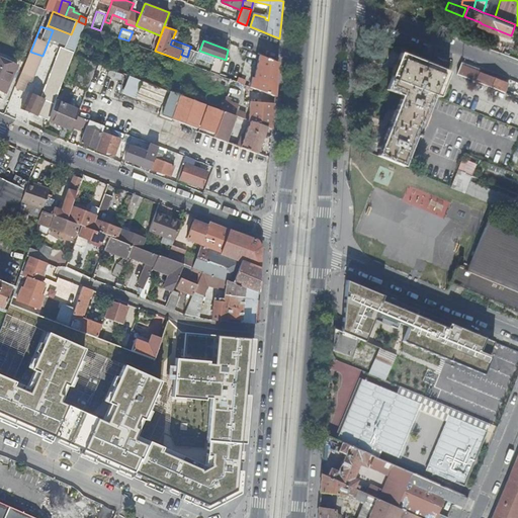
[(53,77),(64,81),(75,52),(64,49),(53,77)]
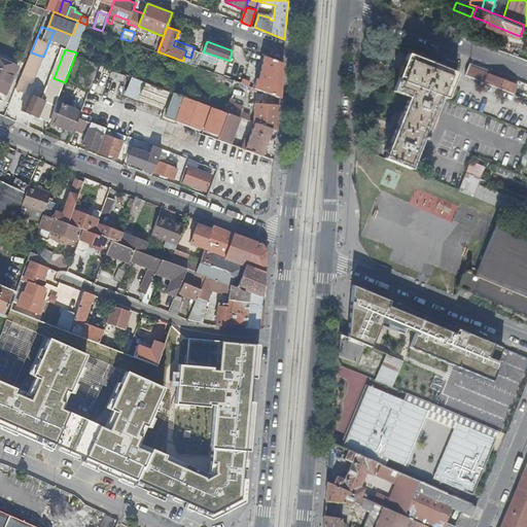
[(190,58),(188,63),(198,66),(203,54),(192,50),(190,58)]
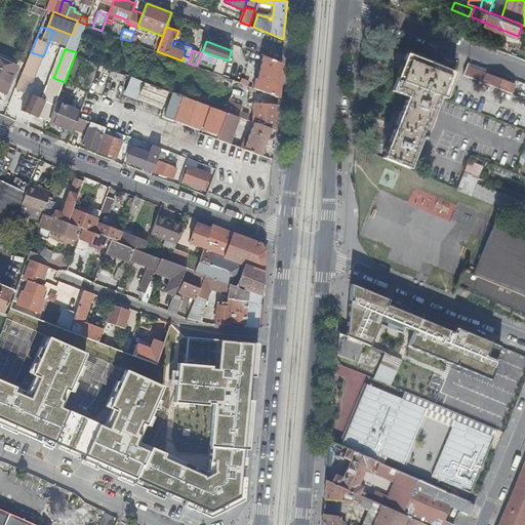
[(98,65),(98,64),(102,55),(90,51),(86,59),(98,65)]
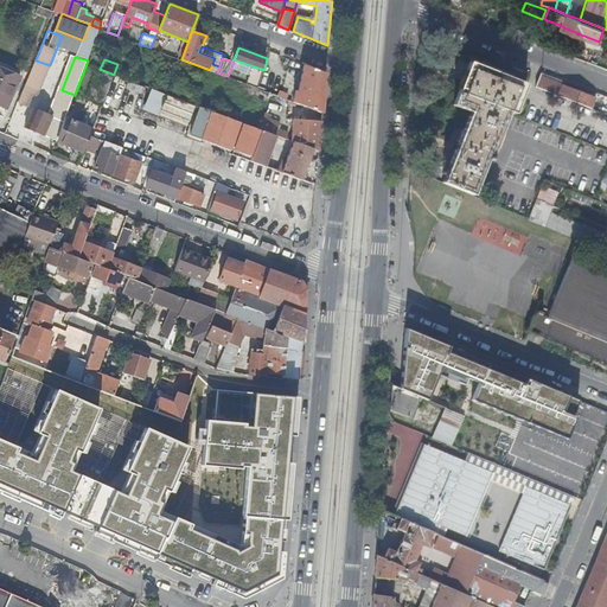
[(459,90),(510,110),(516,113),(528,82),(471,59),(459,90)]
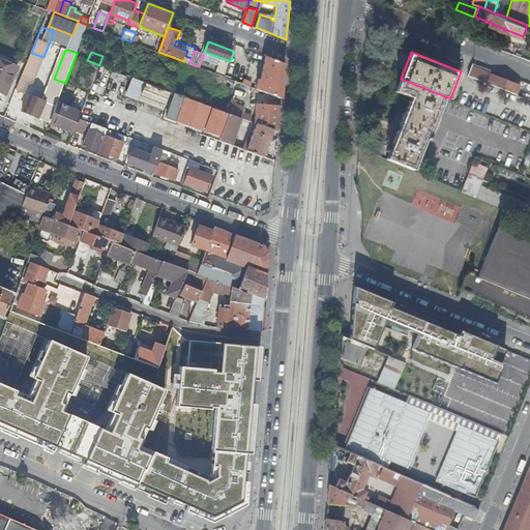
[(31,53),(17,88),(26,92),(30,82),(33,83),(43,57),(31,53)]
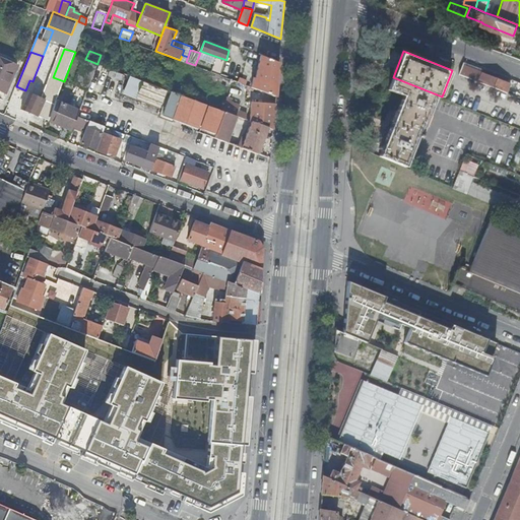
[(254,87),(276,95),(278,63),(261,55),(257,77),(254,76),(252,86),(254,87)]
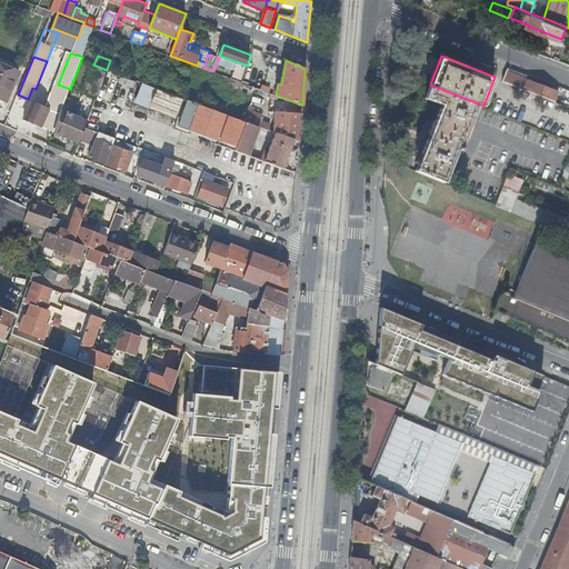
[(20,70),(0,61),(0,97),(7,100),(20,70)]
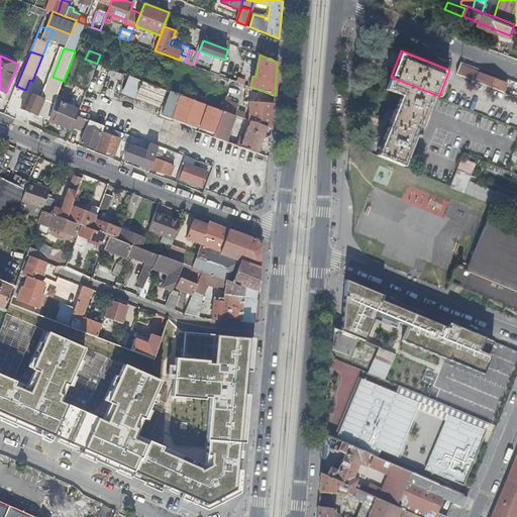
[(78,115),(87,90),(97,64),(85,59),(76,85),(78,86),(71,106),(60,101),(60,100),(57,99),(52,112),(55,113),(52,120),(72,129),(73,126),(74,124),(78,115)]
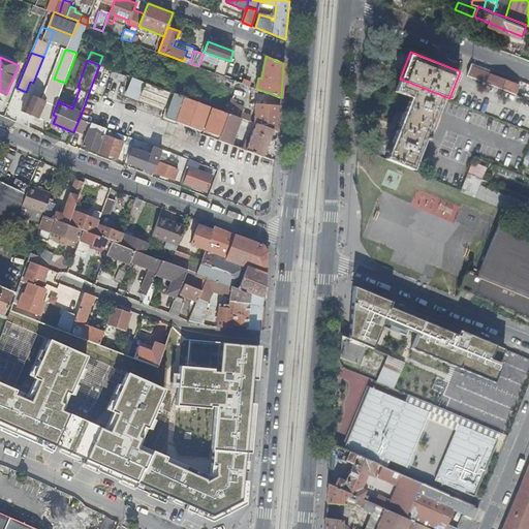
[(520,85),(472,66),(468,75),(517,94),(520,85)]
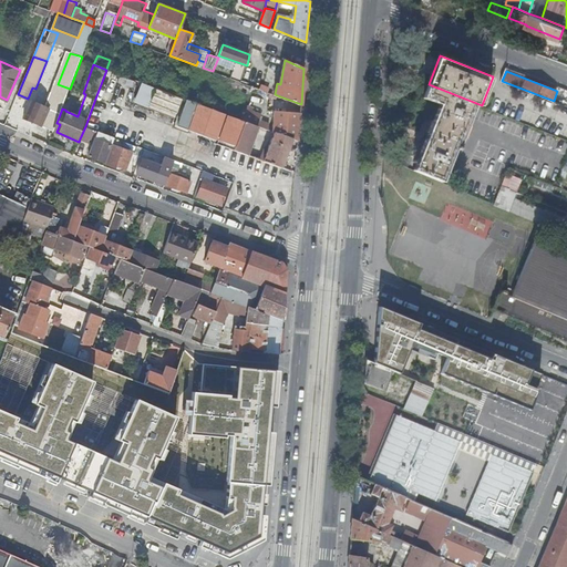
[(140,82),(133,102),(174,117),(182,98),(140,82)]
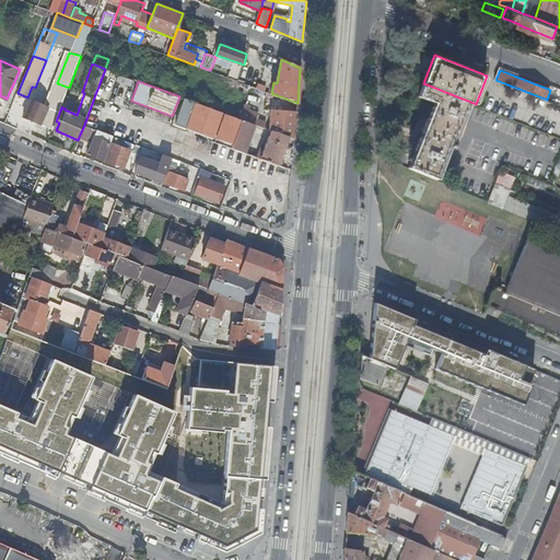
[(56,121),(61,107),(69,88),(57,83),(48,107),(32,101),(24,117),(53,129),(56,121)]
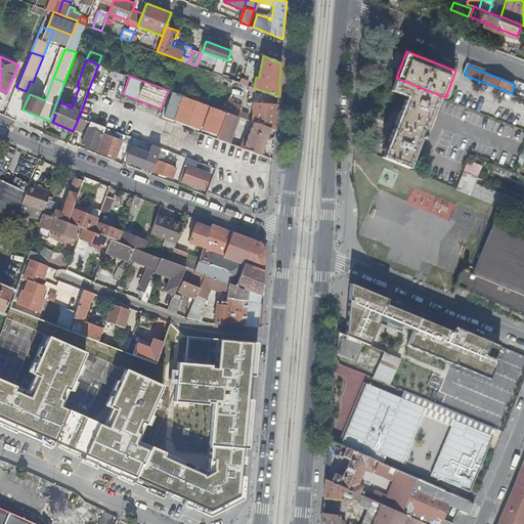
[(383,158),(408,169),(422,137),(424,138),(440,95),(396,78),(392,90),(406,96),(383,158)]
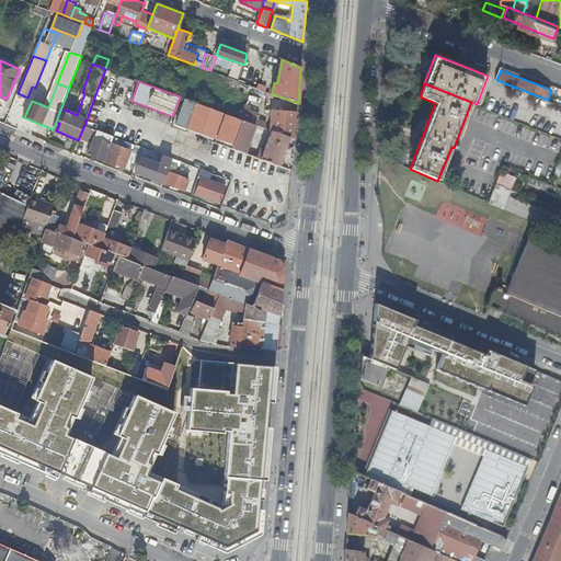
[(272,101),(274,94),(272,93),(252,87),(250,92),(272,101)]
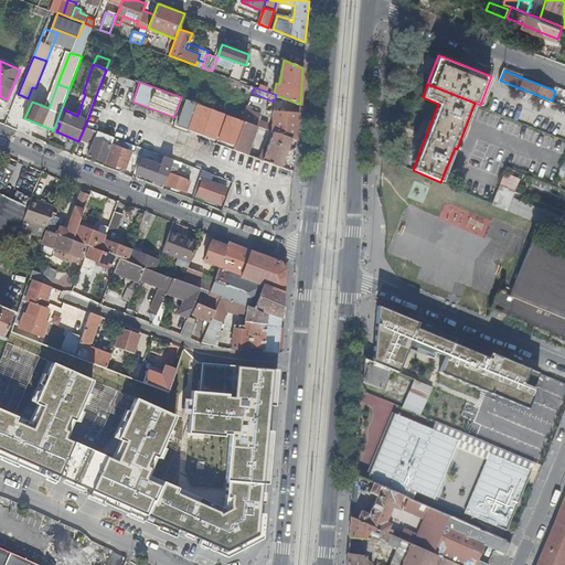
[(268,130),(269,125),(270,124),(259,119),(249,115),(253,107),(247,105),(242,119),(244,120),(258,126),(268,130)]
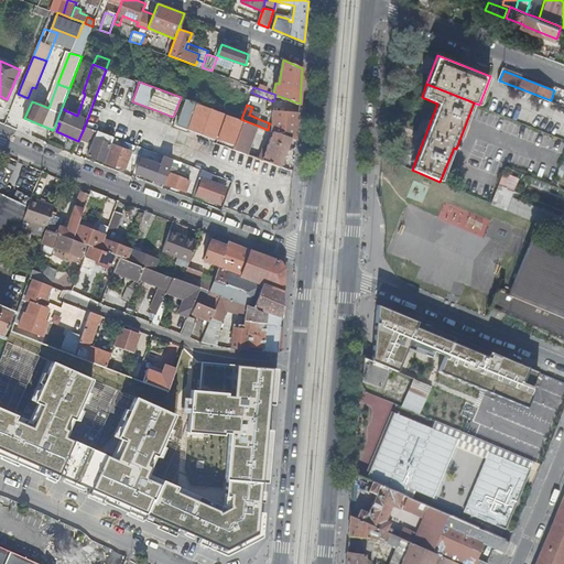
[(296,140),(299,112),(273,110),(272,126),(272,131),(273,131),(291,138),(296,140)]
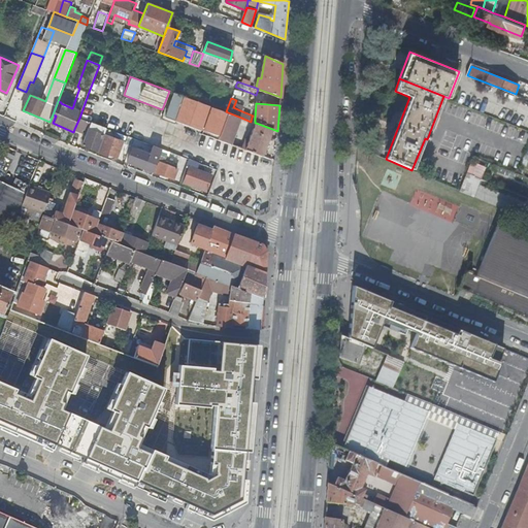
[(217,139),(231,144),(241,118),(228,112),(223,127),(220,127),(216,139),(217,139)]
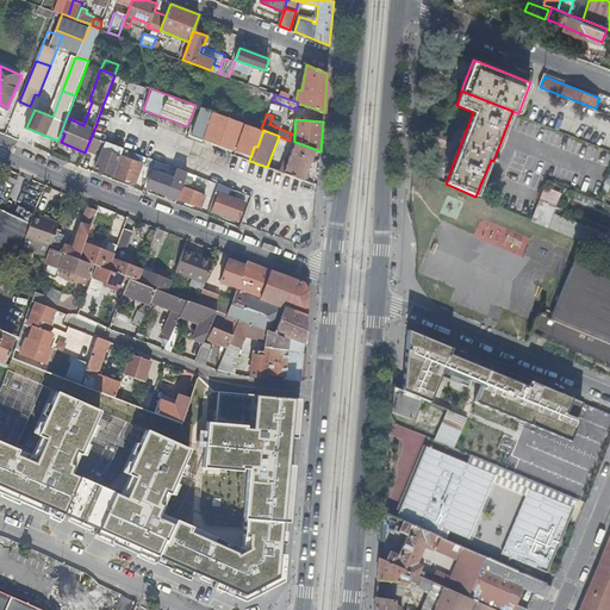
[(100,138),(92,136),(87,147),(86,149),(95,153),(101,139),(100,138)]
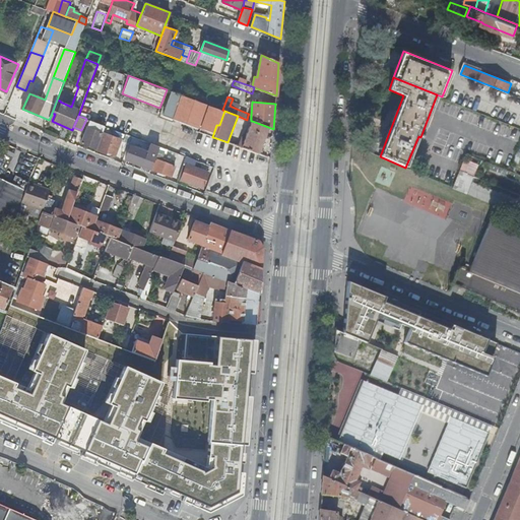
[(98,123),(90,120),(81,143),(96,148),(105,126),(98,123)]
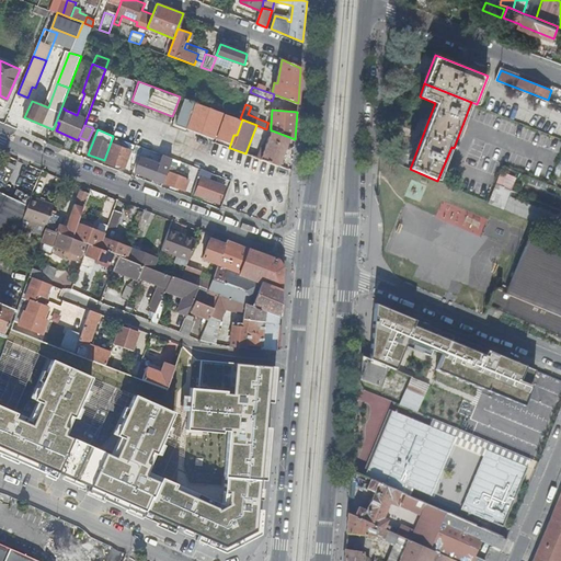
[(278,167),(289,137),(272,130),(261,159),(278,167)]
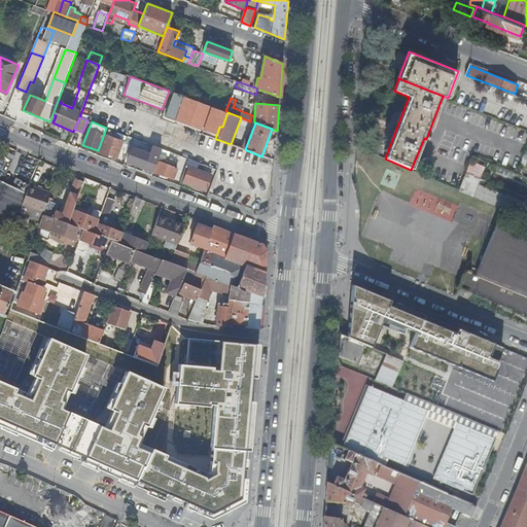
[(101,150),(110,153),(117,156),(123,141),(106,135),(101,150)]
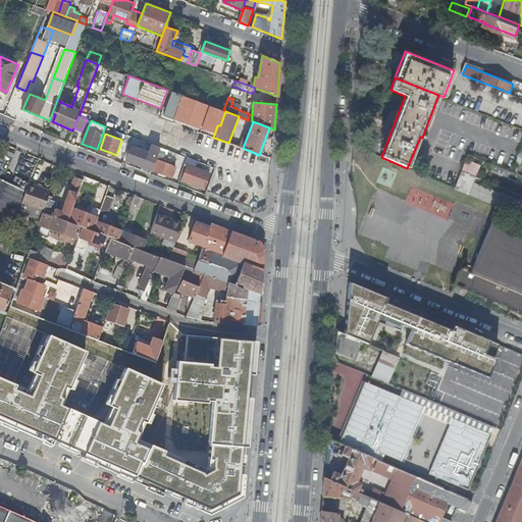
[(128,150),(133,137),(126,135),(121,147),(128,150)]
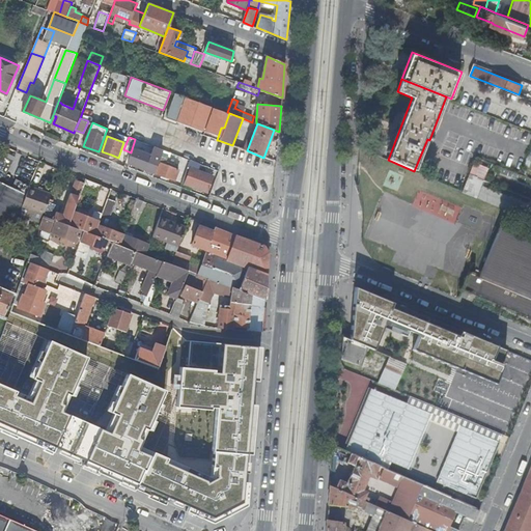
[(130,163),(155,172),(159,162),(160,160),(134,149),(130,163)]
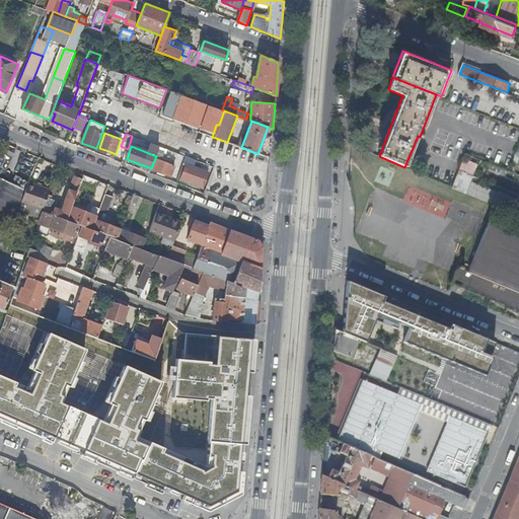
[(161,160),(165,148),(159,146),(156,156),(155,158),(161,160)]
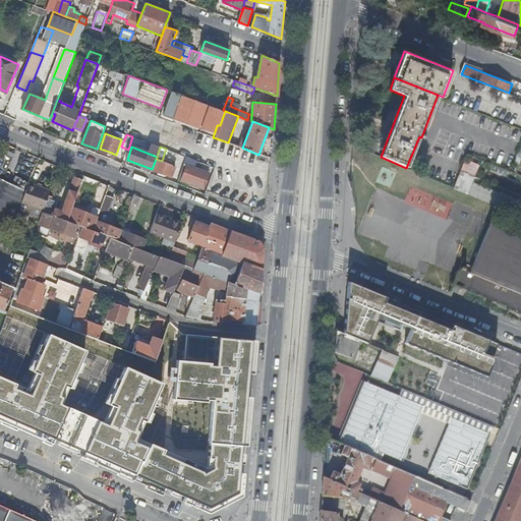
[(176,166),(162,161),(156,159),(152,169),(172,177),(176,166)]
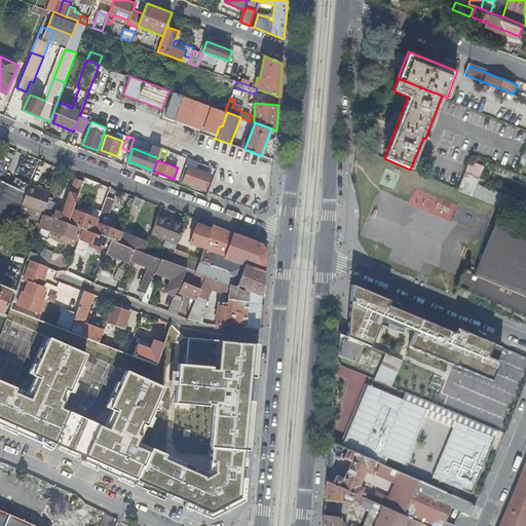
[(468,160),(458,191),(516,212),(520,199),(477,184),(483,165),(468,160)]
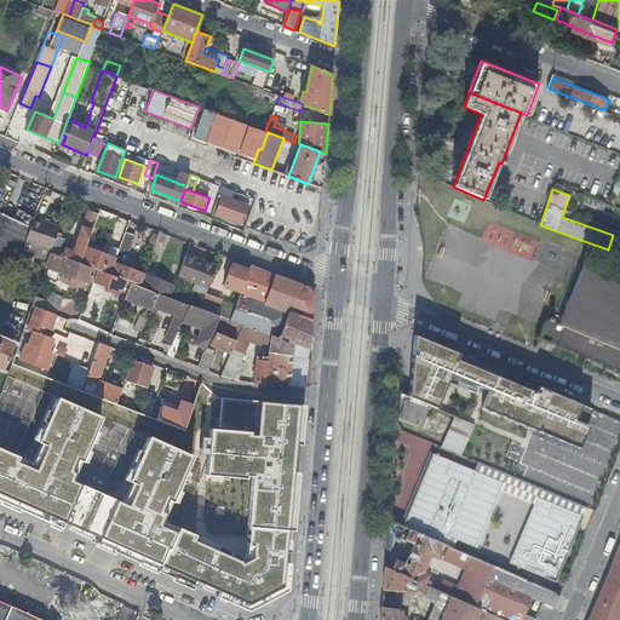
[(220,195),(213,213),(242,224),(250,206),(220,195)]
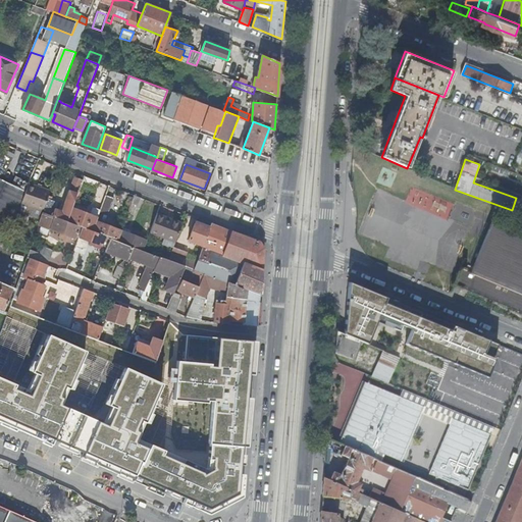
[(0,239),(4,241),(30,183),(16,176),(12,184),(0,177),(0,239)]
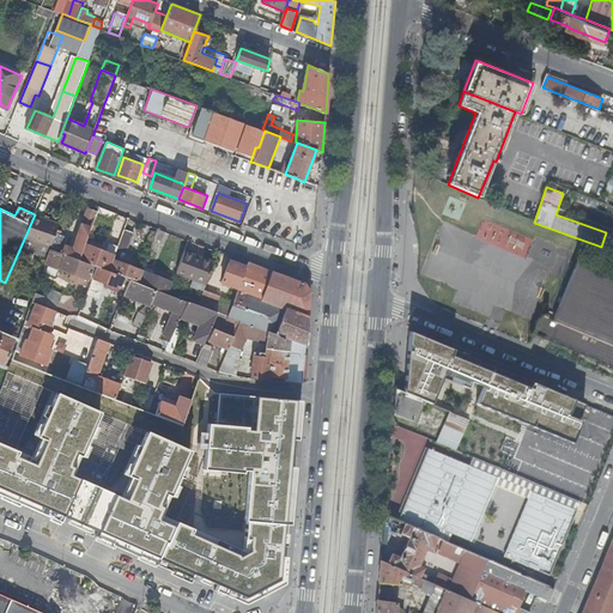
[(98,213),(98,212),(89,207),(73,248),(66,246),(62,254),(80,260),(86,244),(98,213)]
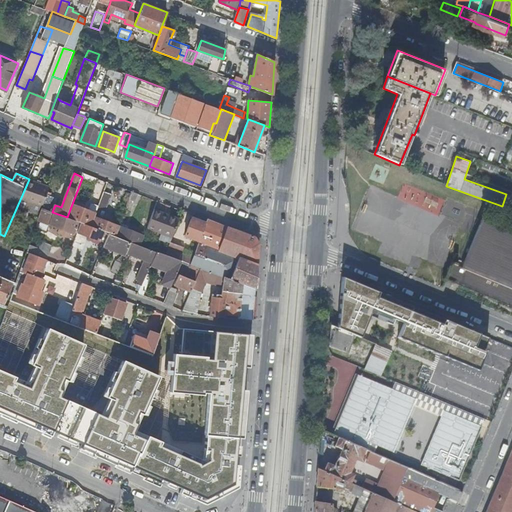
[(98,178),(84,173),(82,177),(82,178),(93,183),(94,180),(97,182),(98,178)]
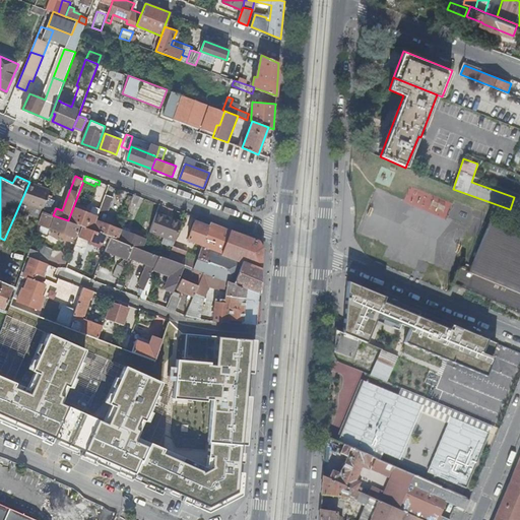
[(22,203),(44,210),(49,197),(51,190),(29,183),(22,203)]
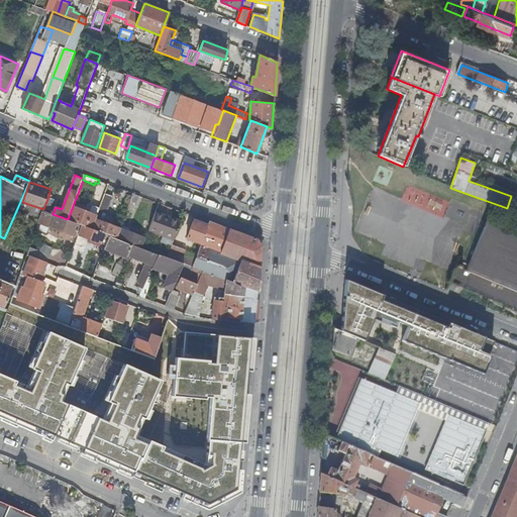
[(408,204),(442,217),(449,199),(415,186),(408,204)]
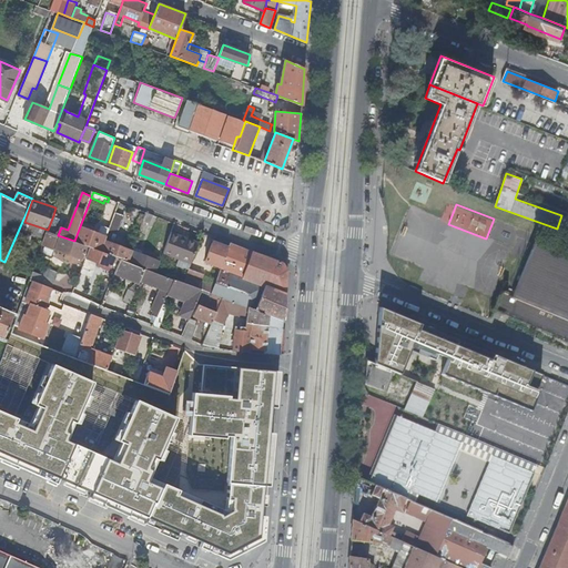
[(53,215),(48,230),(48,231),(58,235),(61,227),(63,220),(53,215)]
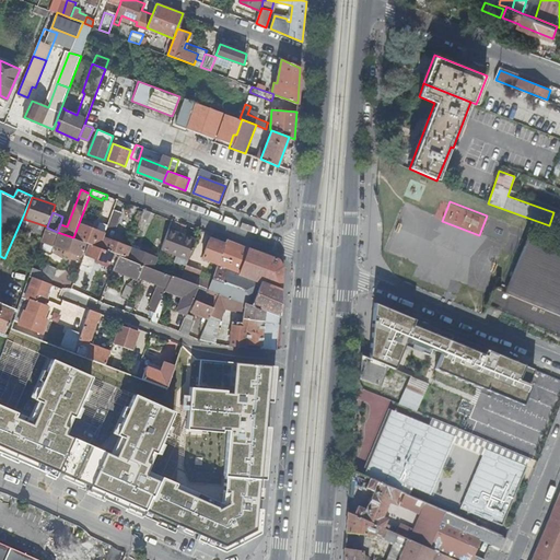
[(79,223),(73,237),(86,243),(89,244),(101,248),(104,237),(107,229),(100,225),(97,231),(79,223)]
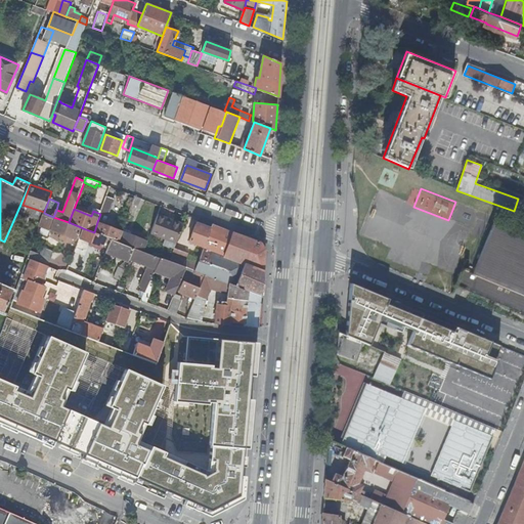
[(44,213),(39,225),(76,239),(78,235),(81,227),(69,222),(53,217),(44,213)]
